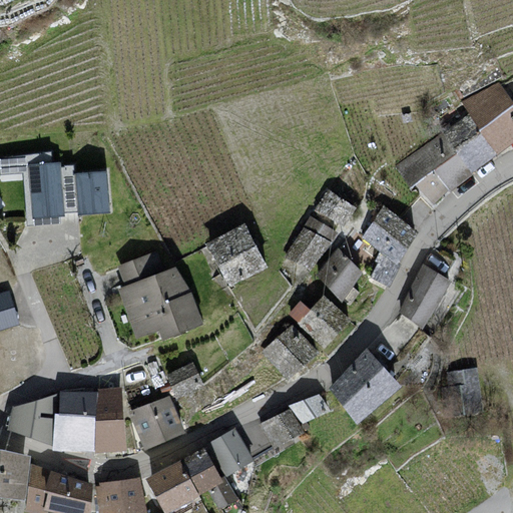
[(512,140),(512,99),(499,81),(462,100),(470,112),(497,153),(512,140)]
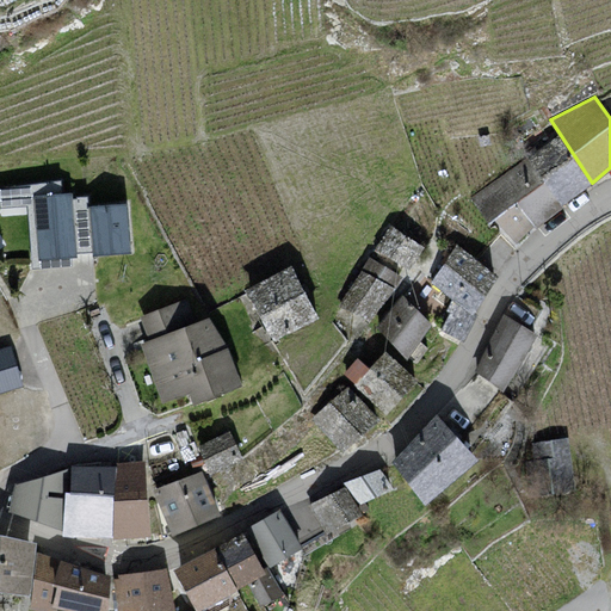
[(562,204),(592,183),(560,134),(525,155),(529,160),(562,204)]
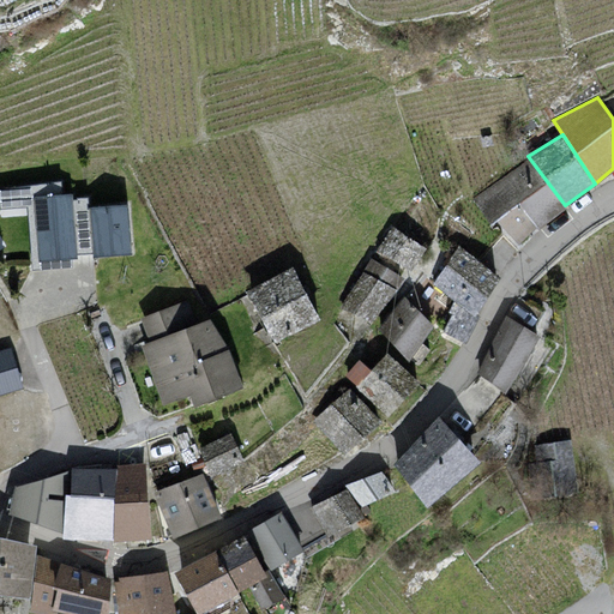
[(566,208),(565,205),(531,161),(474,199),(491,223),(519,203),(539,228),(566,208)]
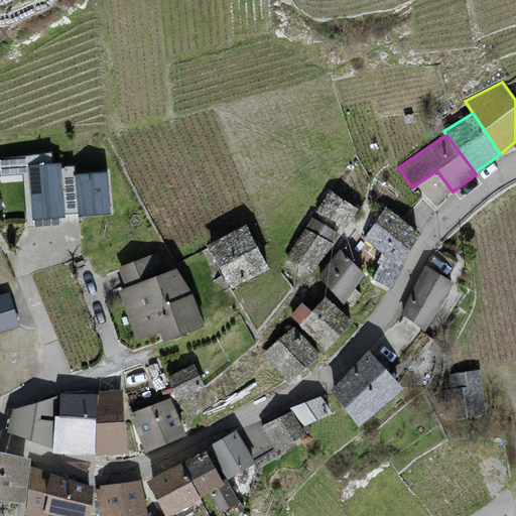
[(61,163),(29,165),(33,217),(65,215),(61,163)]
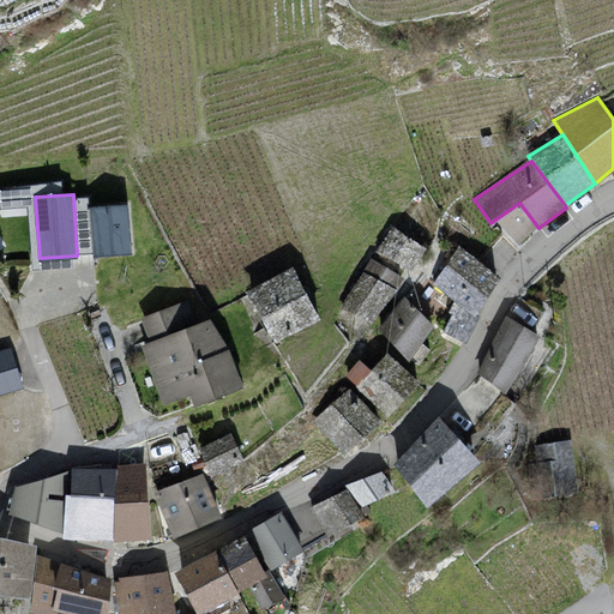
[(128,204),(89,206),(92,256),(131,254),(128,204)]
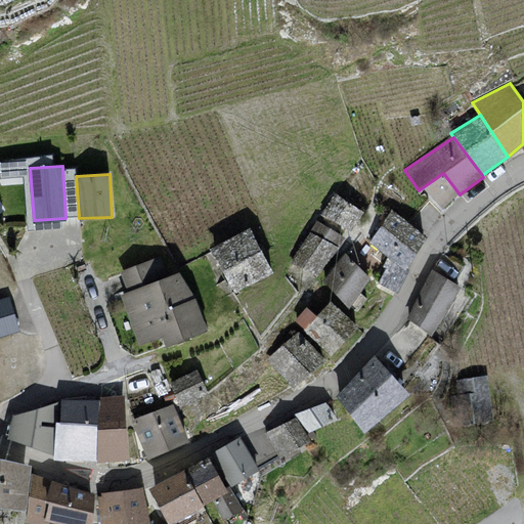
[(363,211),(335,192),(321,214),(351,230),(363,211)]
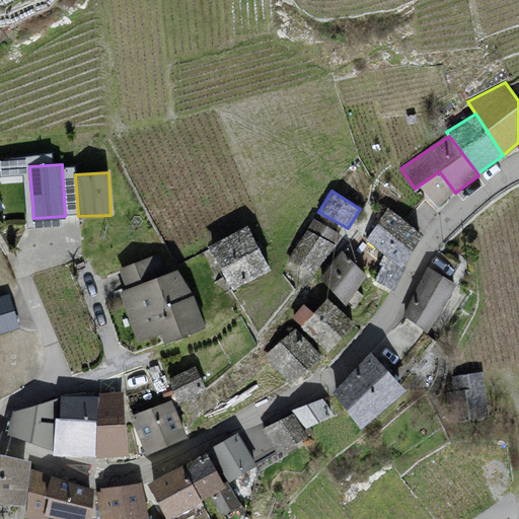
[(423,233),(388,206),(365,239),(383,253),(401,267),(402,265),(423,233)]
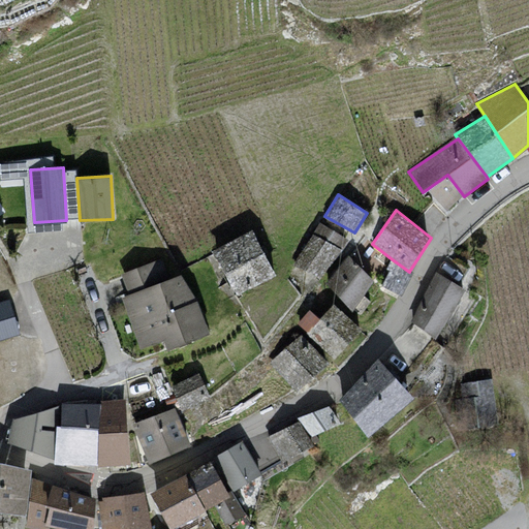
[(348,239),(319,222),(293,265),(321,278),(348,239)]
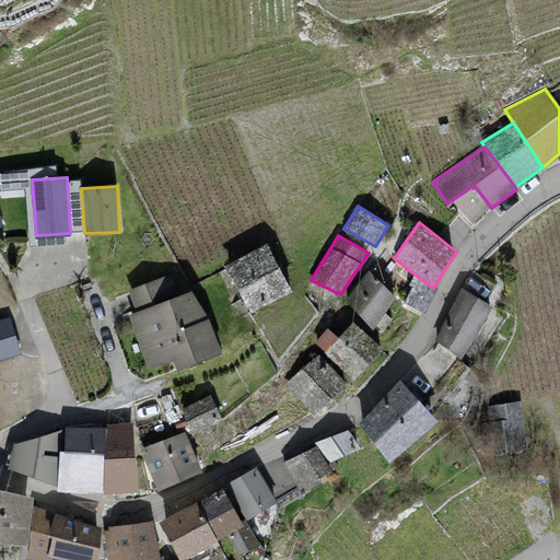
[(293,291),(267,242),(223,266),(249,313),(293,291)]
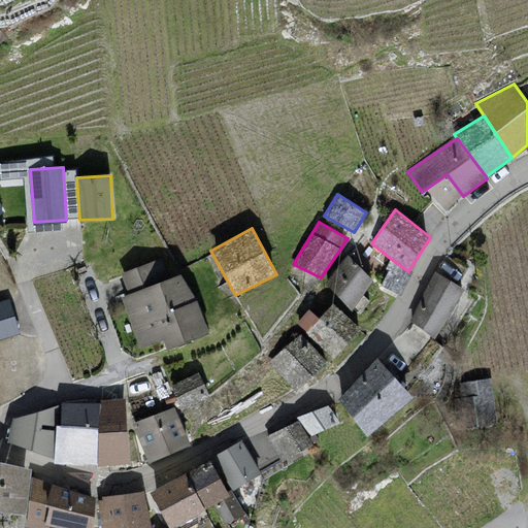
[(373,279),(349,253),(326,283),(353,309),(373,279)]
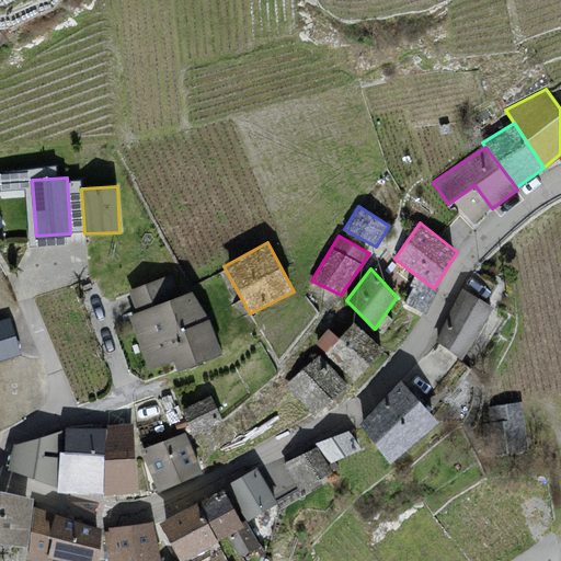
[(404,302),(426,313),(439,288),(435,286),(434,288),(414,274),(410,285),(413,286),(404,302)]
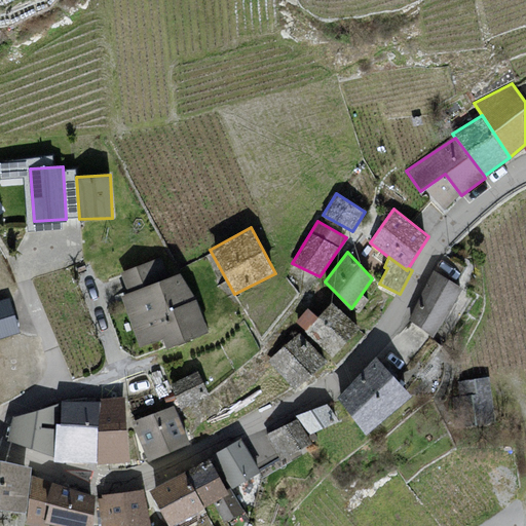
[(161,258),(121,272),(129,295),(170,278),(161,258)]
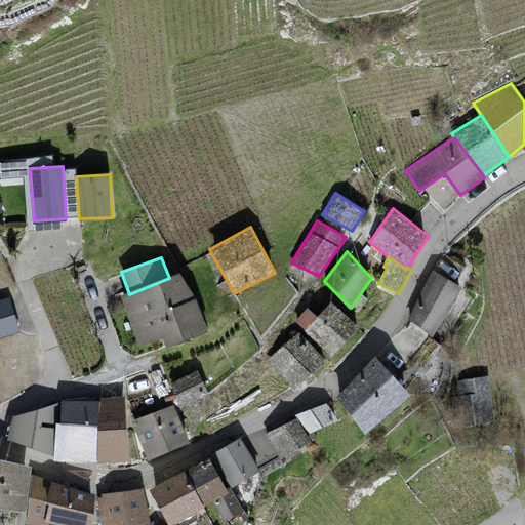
[(460,286),(433,269),(408,319),(432,334),(460,286)]
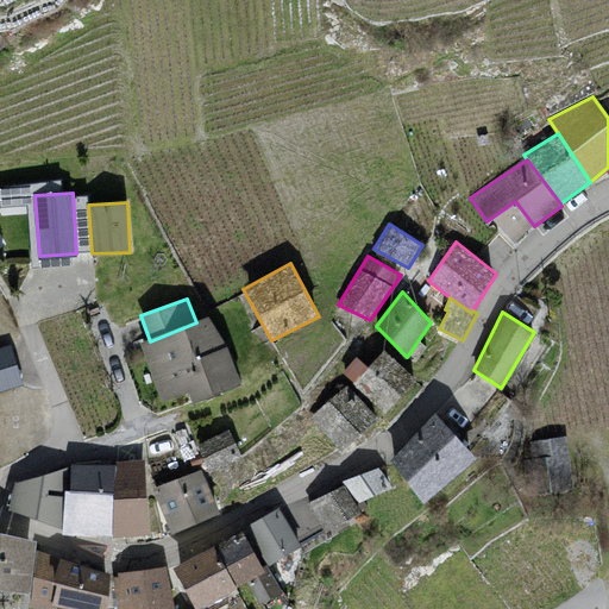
[(150,341),(142,345),(163,401),(189,390),(193,401),(240,382),(225,345),(209,318),(196,322),(150,341)]
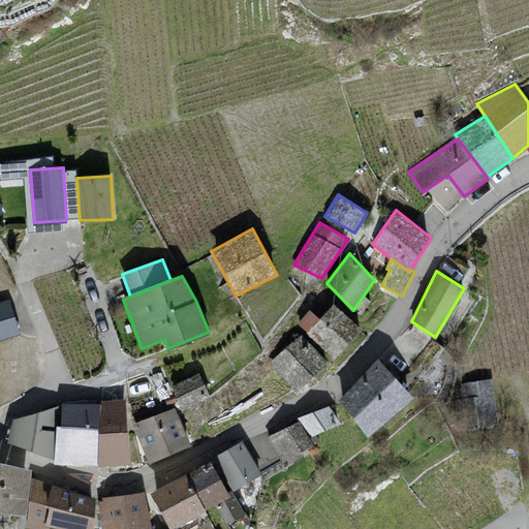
[(11,288),(0,291),(0,338),(23,332),(11,288)]
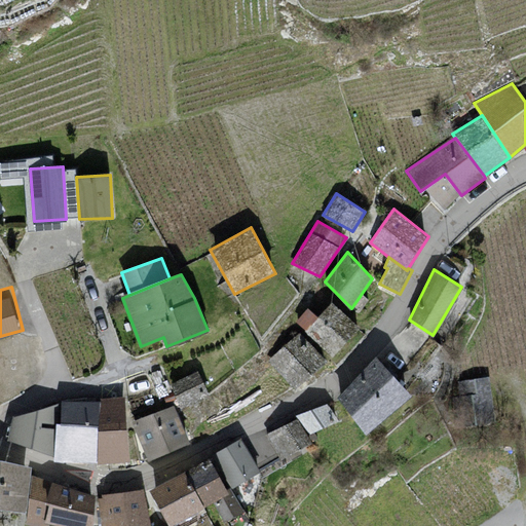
[(360,326),(332,301),(317,316),(307,308),(295,322),(332,355),(360,326)]
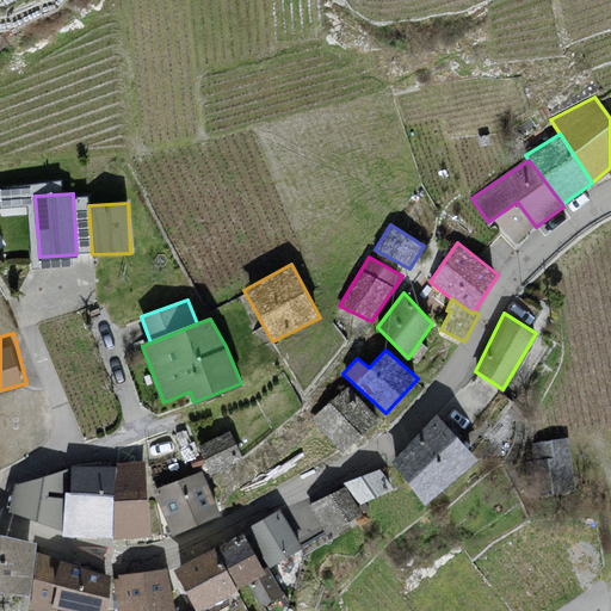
[(380,419),(349,384),(312,418),(343,452),(380,419)]
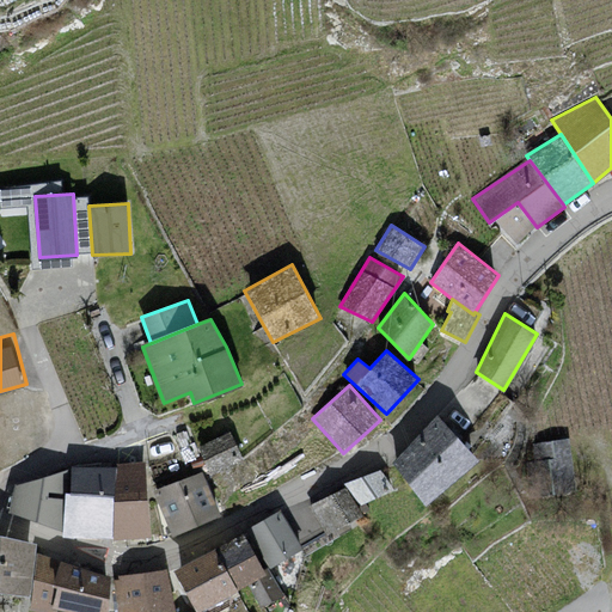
[(478,458),(438,414),(392,463),(424,505),(478,458)]
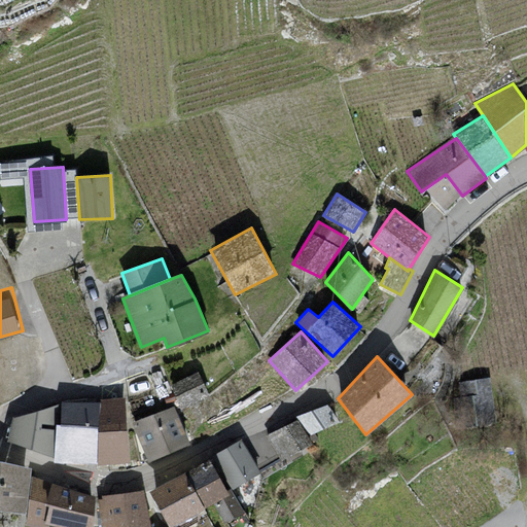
[(210,395),(198,371),(170,384),(182,409),(210,395)]
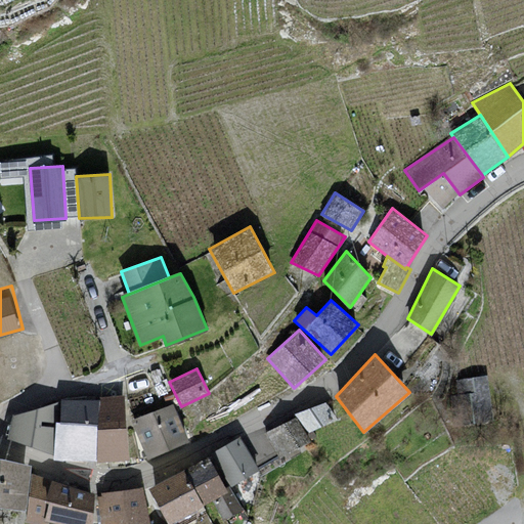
[(487,375),(454,379),(461,422),(492,417),(487,375)]
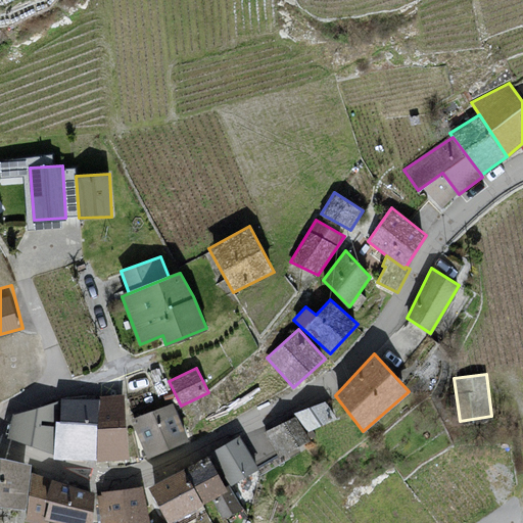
[(129,459),(125,394),(98,395),(98,398),(96,459),(96,461),(129,459)]
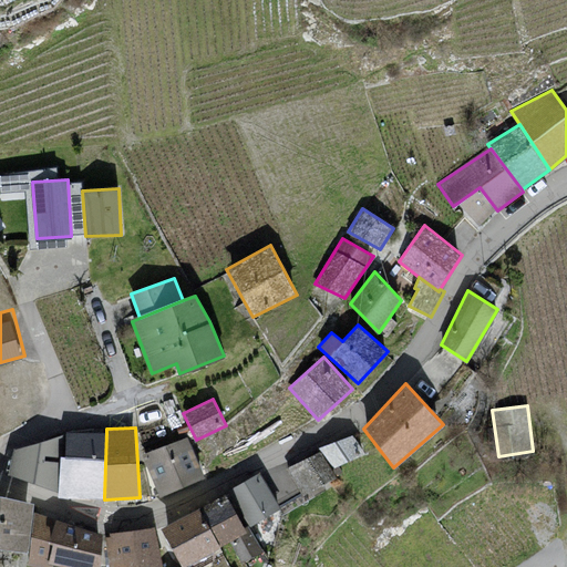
[(104,497),(106,432),(65,431),(65,433),(59,492),(58,495),(104,497)]
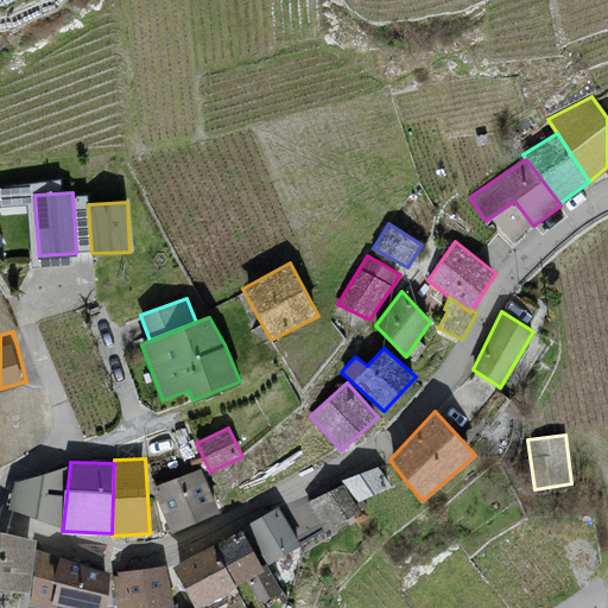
[(63,527),(70,464),(16,481),(10,508),(63,527)]
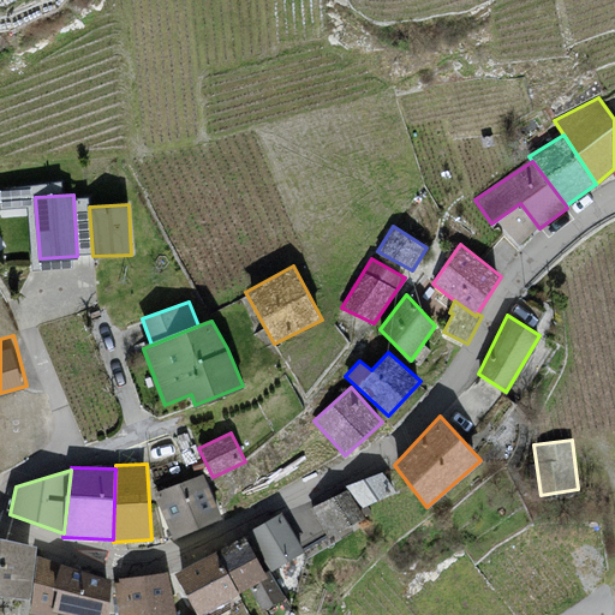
[(222,517),(204,472),(155,493),(173,537),(222,517)]
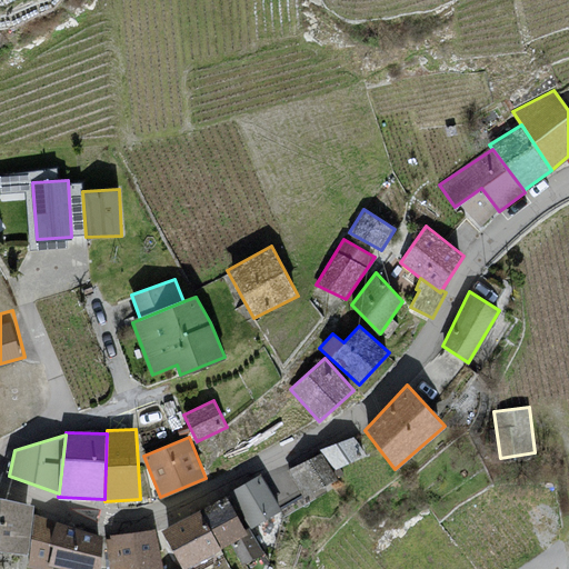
[(367,453),(355,437),(320,449),(336,468),(367,453)]
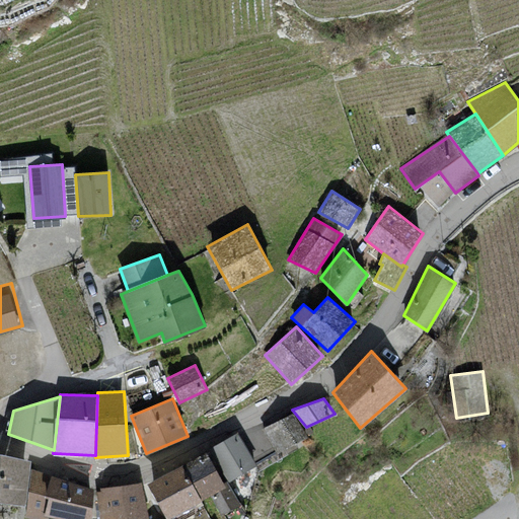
[(293,413),(262,428),(277,452),(306,435),(293,413)]
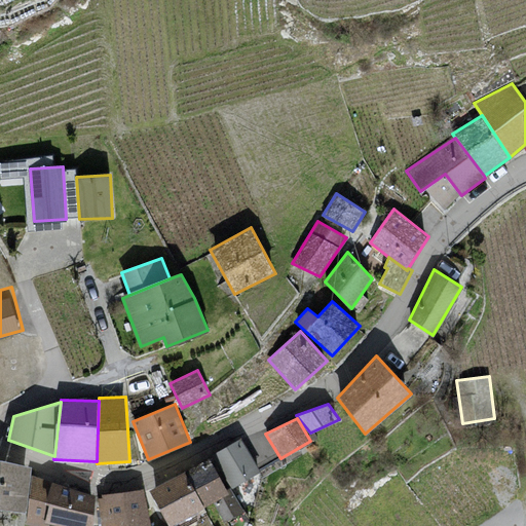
[(260,471),(240,438),(213,455),(232,487),(260,471)]
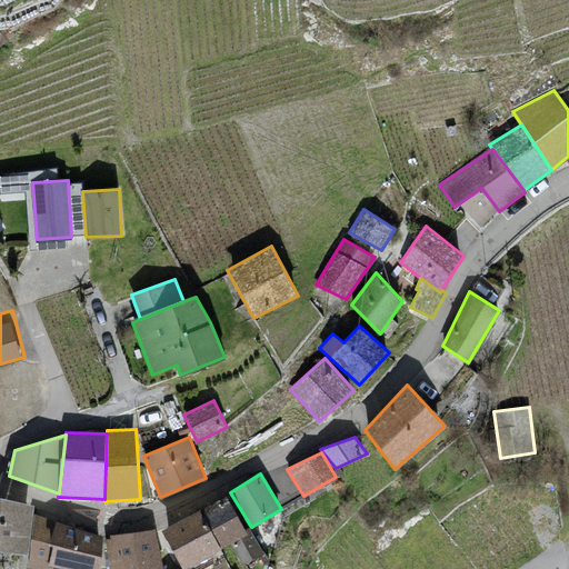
[(245,529),(226,495),(161,529),(182,568),(183,568),(230,542),(247,532),(245,529)]
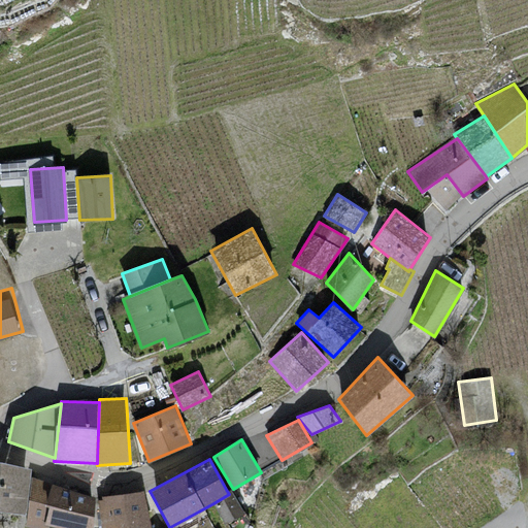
[(0,509),(26,513),(31,468),(0,460),(0,509)]
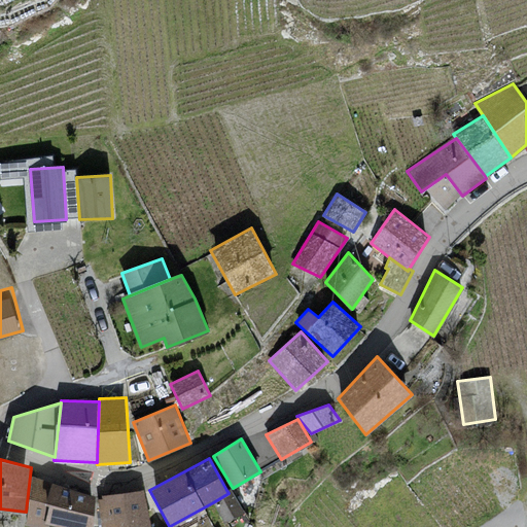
[(44,503),(51,482),(32,476),(26,525),(38,526),(48,526),(49,523),(44,522),(48,505),(44,503)]
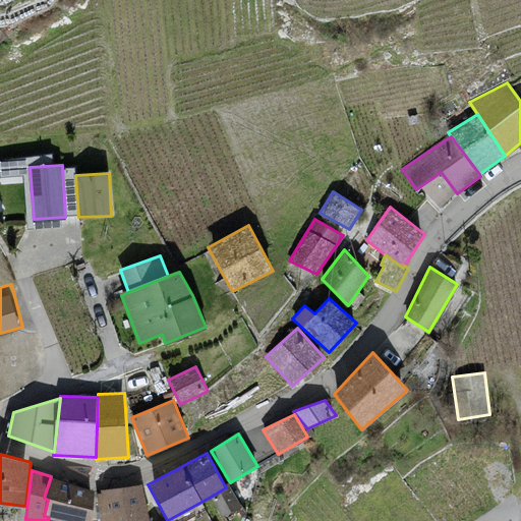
[(66,520),(92,520),(94,491),(51,476),(44,498),(48,500),(44,516),(49,517),(66,520)]
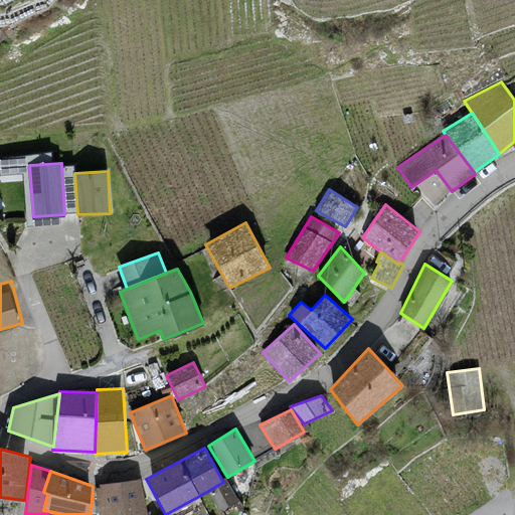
[(225,477),(221,479),(223,482),(208,491),(220,511),(239,500),(225,477)]
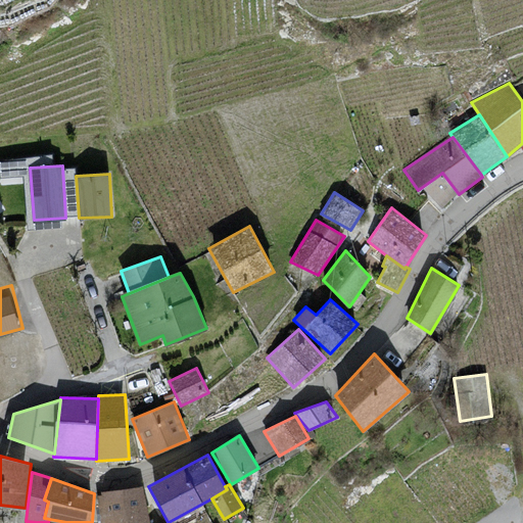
[(150,522),(143,486),(101,491),(101,494),(97,494),(100,522),(150,522)]
